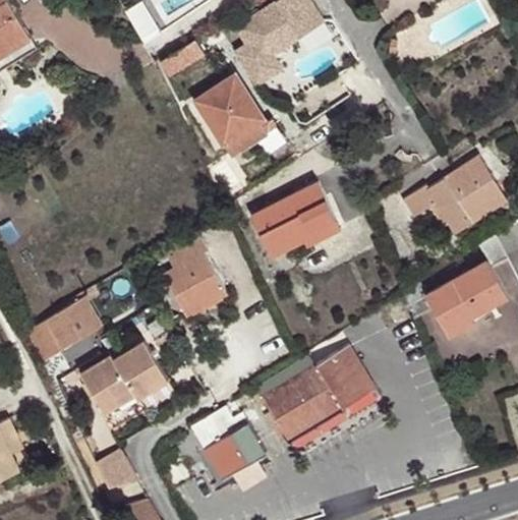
[(0,55),(30,39),(6,0),(3,0),(0,2),(0,55)]
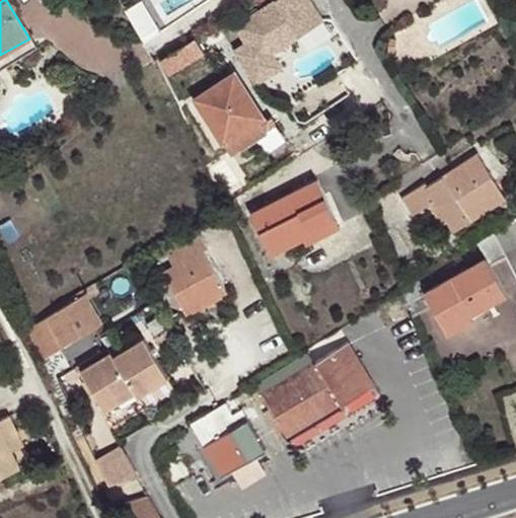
[(296,38),(321,22),(307,0),(278,0),(274,2),(296,38)]
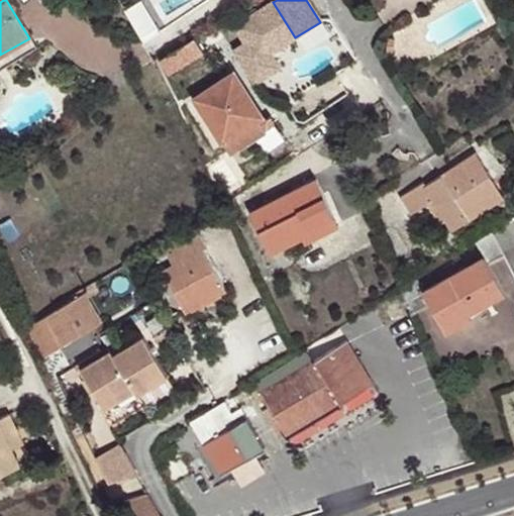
[(0,67),(34,46),(29,38),(0,55),(0,67)]
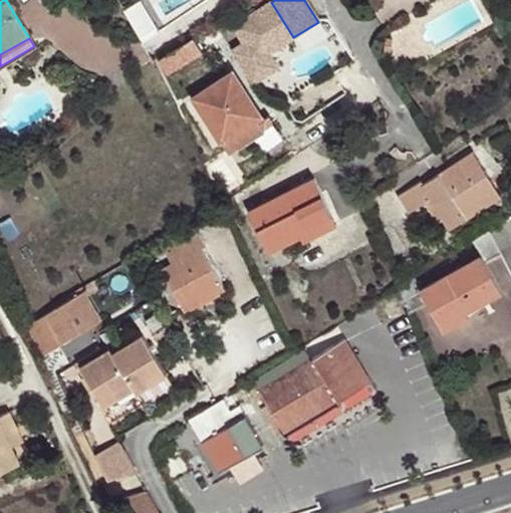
[(191,39),(158,60),(165,72),(199,51),(191,39)]
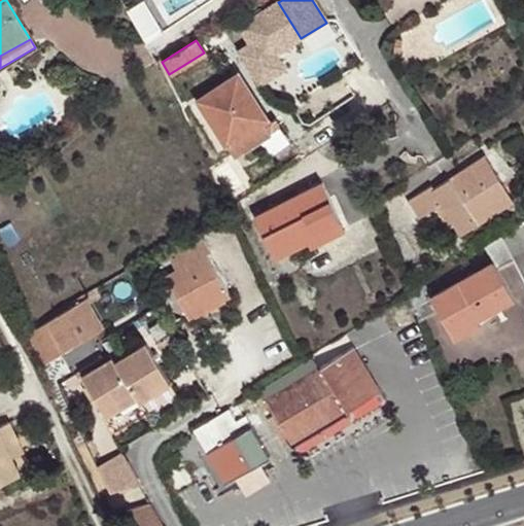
[(266,119),(237,73),(195,101),(224,146),(225,145),(234,156),(269,134),(262,121),(266,119)]
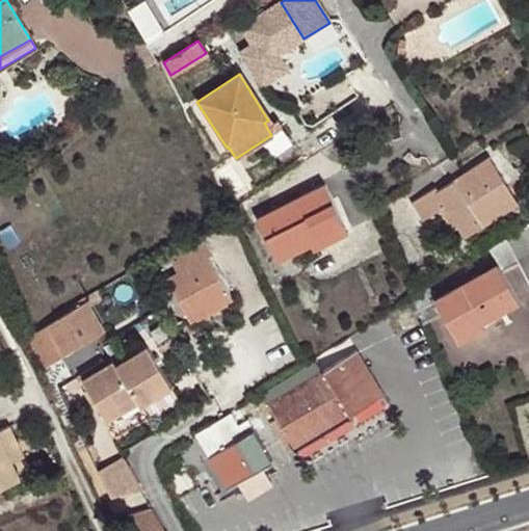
[(508,190),(488,158),(435,193),(433,189),(411,204),(421,219),(443,206),(449,216),(454,224),(463,237),(480,227),(478,222),(500,207),(495,198),(508,190)]
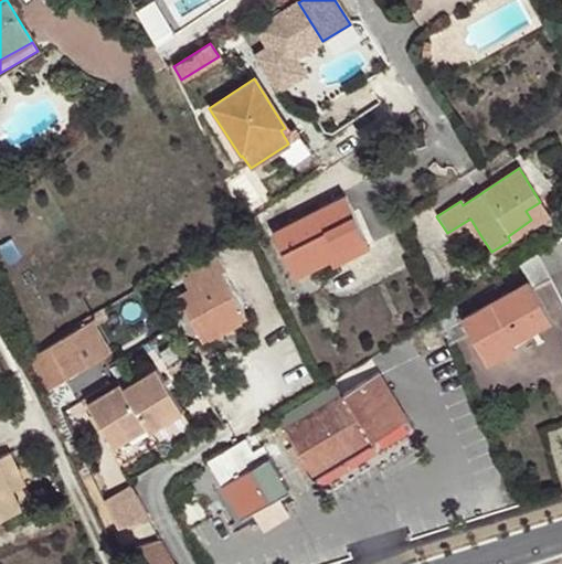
[(326,254),(362,235),(342,197),(271,234),(293,276),(328,257),(326,254)]
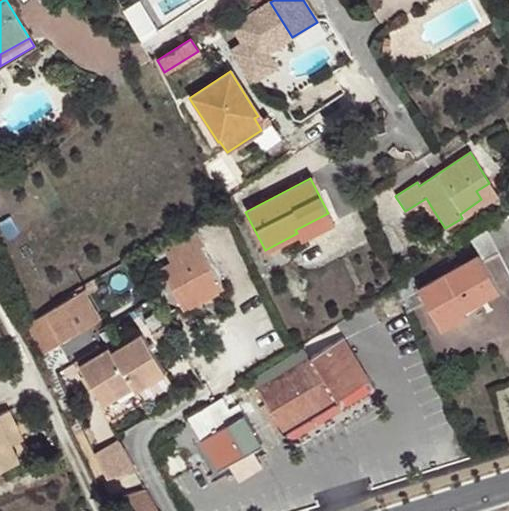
[(481,199),(460,214),(462,218),(497,195),(489,183),(476,191),(481,199)]
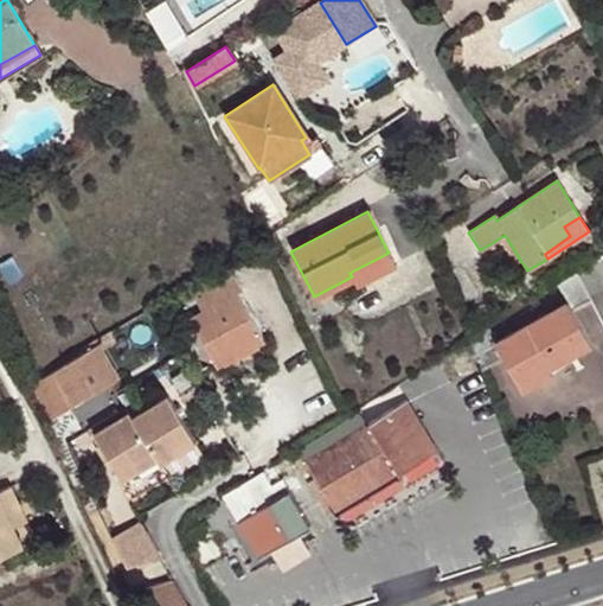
[(513,259),(518,256),(512,247),(506,250),(513,259)]
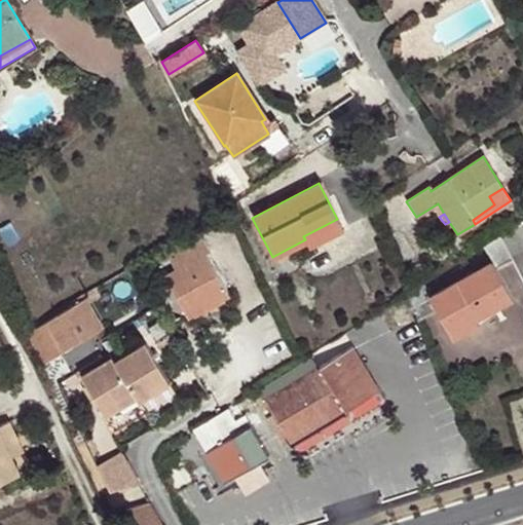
[(342,228),(337,219),(303,236),(305,239),(308,246),(342,228)]
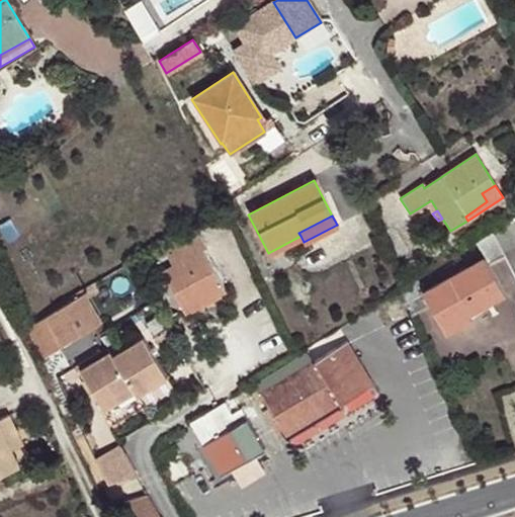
[(467,315),(503,294),(486,264),(502,255),(491,234),(475,244),(483,258),(422,292),(415,280),(403,288),(398,290),(408,315),(428,303),(438,322),(463,308),(467,315)]
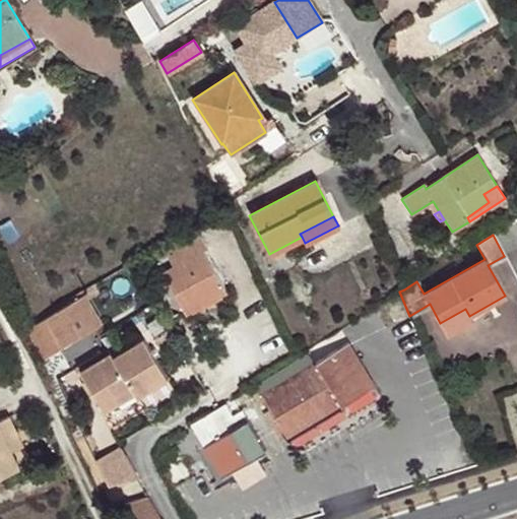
[(162,273),(185,315),(223,293),(201,251),(204,249),(198,237),(167,254),(174,267),(166,271),(162,273)]
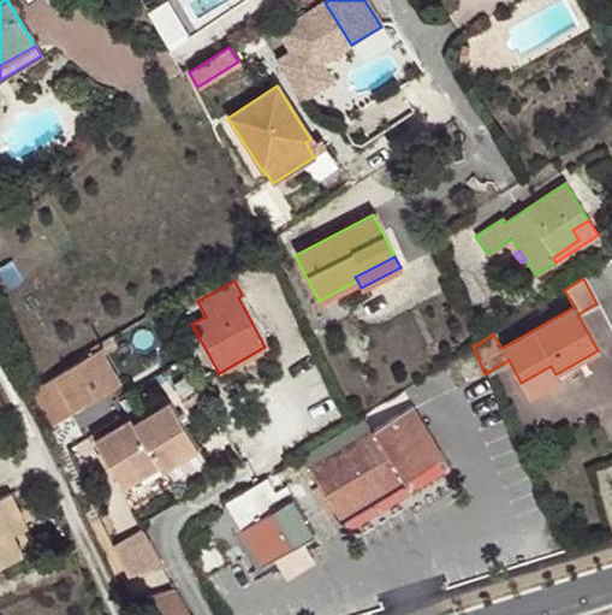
[(206,317),(197,301),(188,306),(196,321),(206,317)]
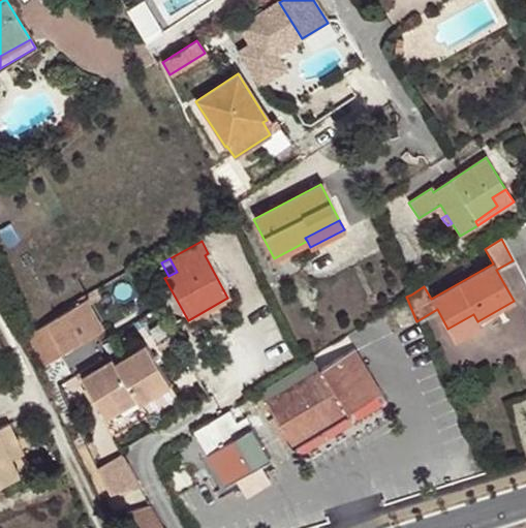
[(85,302),(30,335),(40,352),(56,344),(95,319),(85,302)]
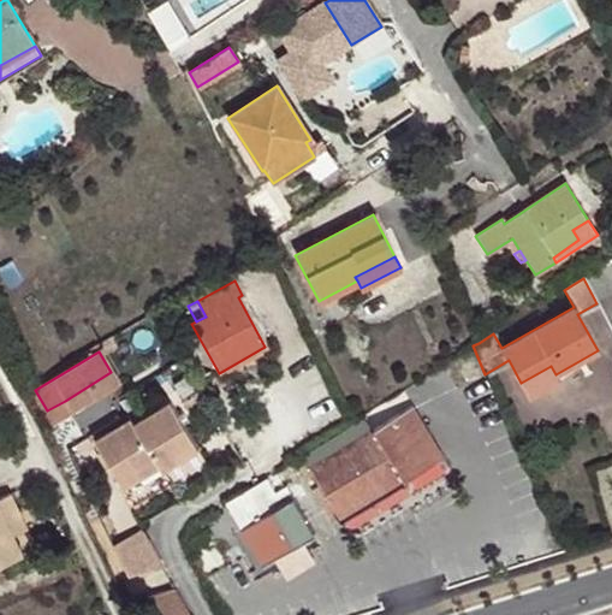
[(551,366),(521,383),(529,397),(559,382),(556,374),(551,366)]
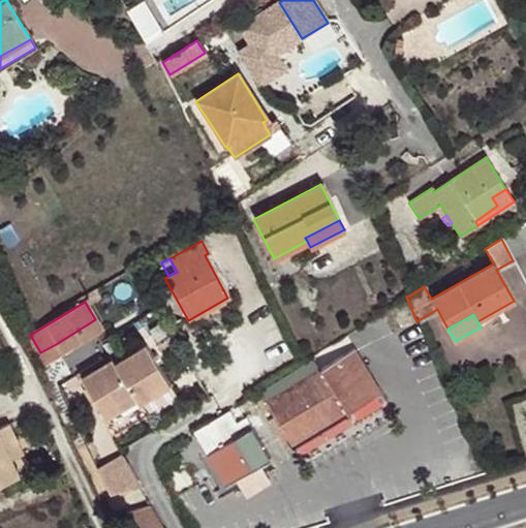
[(95,319),(56,344),(60,351),(100,328),(95,319)]
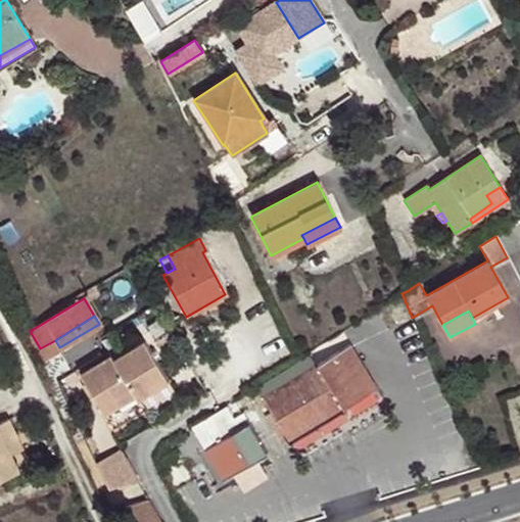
[(110,356),(81,374),(103,412),(134,394),(137,398),(166,381),(143,343),(113,361),(110,356)]
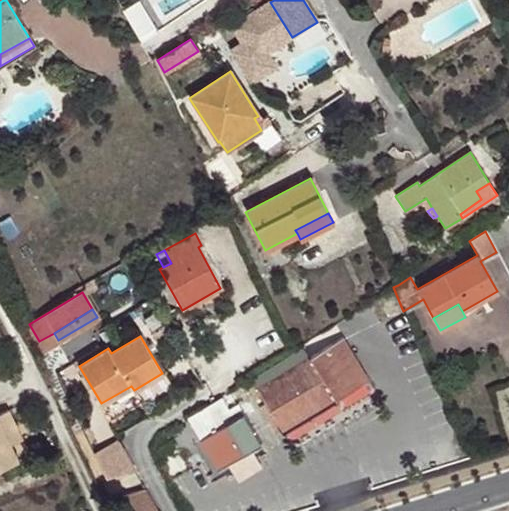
[(342,338),(307,359),(333,401),(368,380),(342,338)]
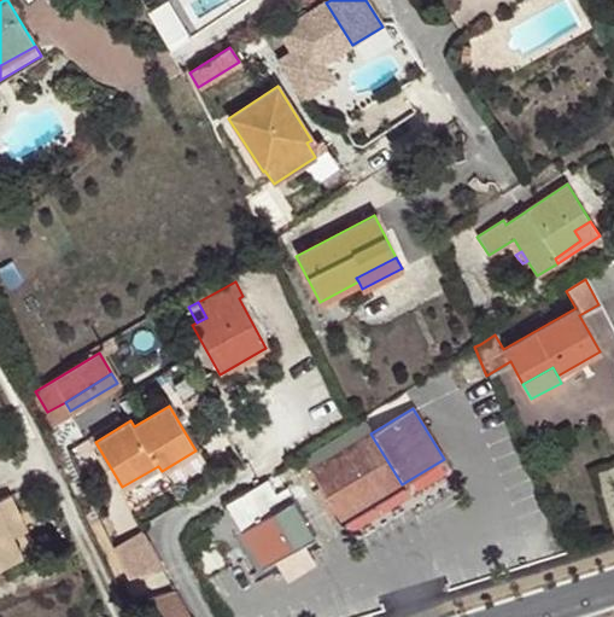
[(402,484),(370,434),(309,471),(340,522),(402,484)]
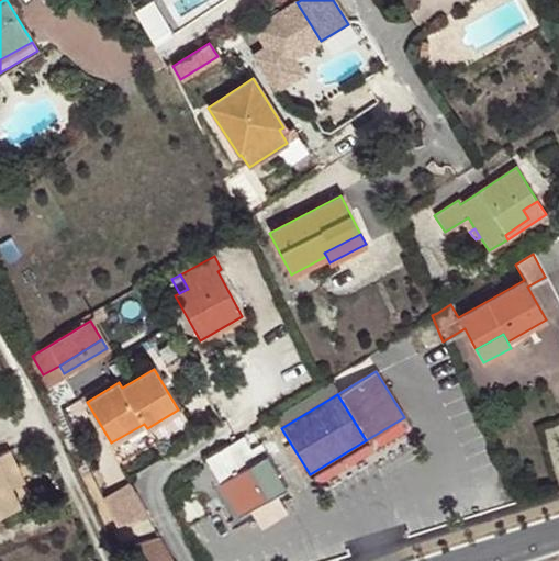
[(178,410),(147,428),(152,436),(183,417),(178,410)]
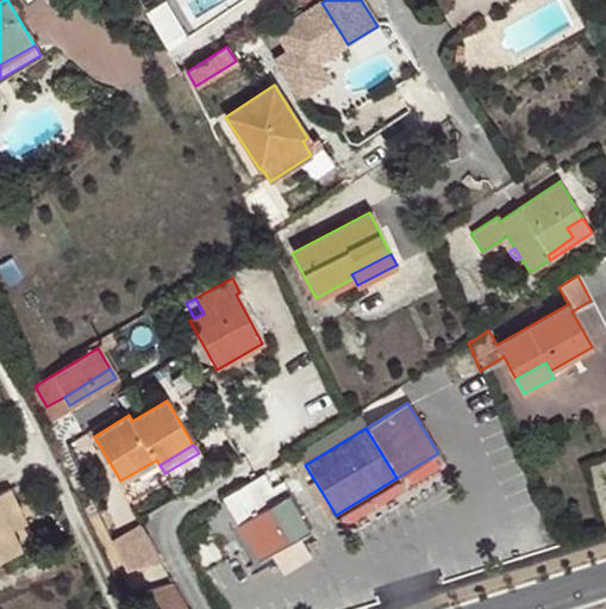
[(227,491),(237,516),(280,499),(270,474),(227,491)]
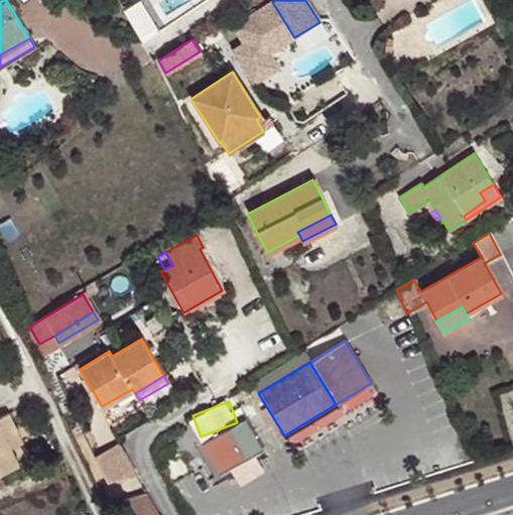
[(0,429),(9,448),(21,441),(7,414),(0,418),(0,429)]
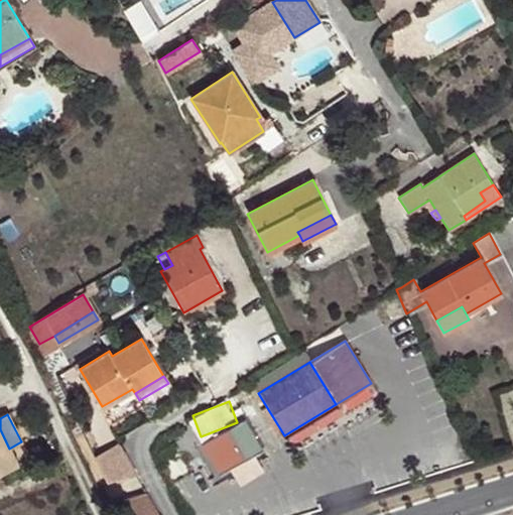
[(224,474),(271,444),(253,415),(206,444),(224,474)]
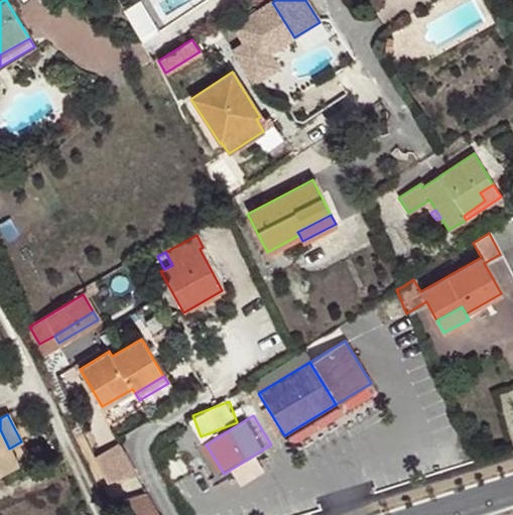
[(0,471),(16,463),(9,448),(0,429),(0,471)]
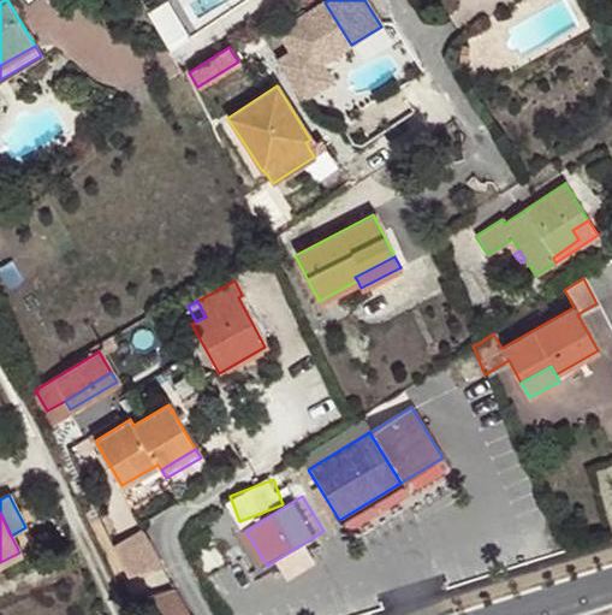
[(128,577),(161,565),(146,537),(114,547),(128,577)]
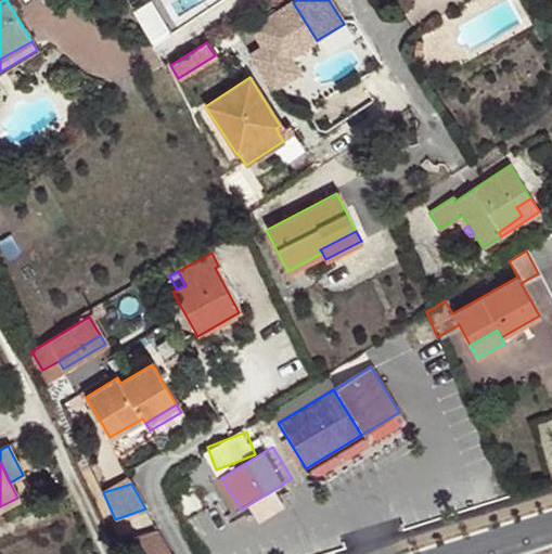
[(131,540),(138,553),(144,553),(167,549),(157,531),(131,540)]
